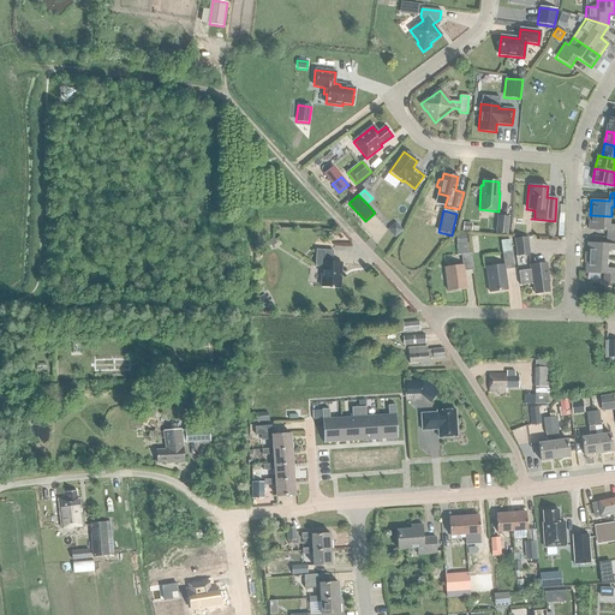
[(609,231),(609,238),(614,238),(614,225),(610,225),(611,216),(590,215),(589,230),(609,231)]
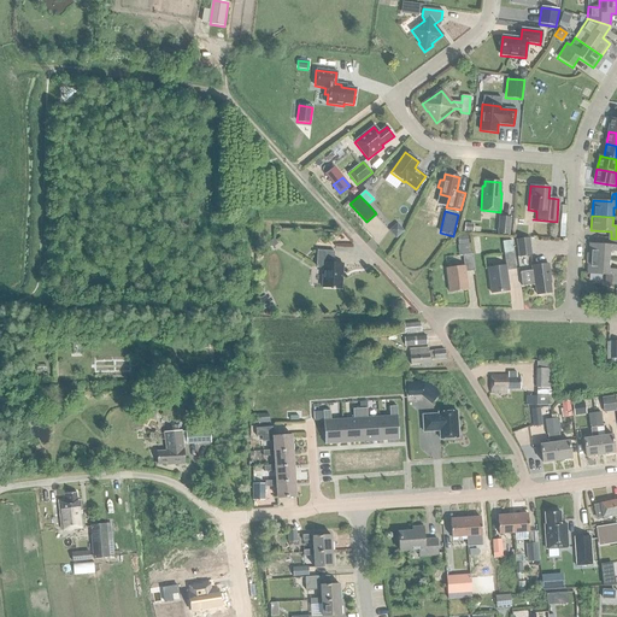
[(510,218),(499,217),(498,234),(509,235),(510,218)]
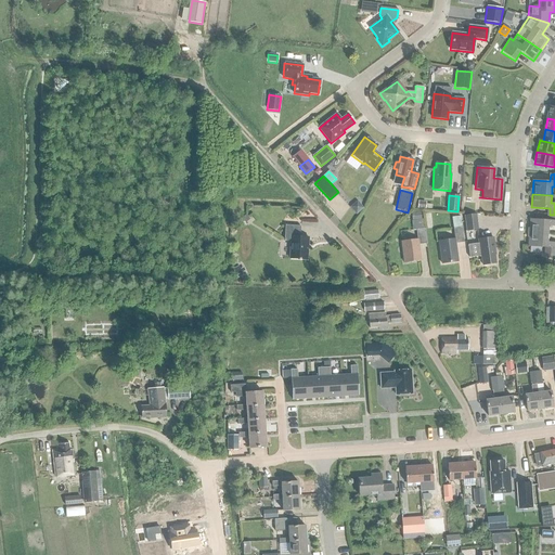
[(478,229),(476,215),(464,216),(466,231),(478,229)]
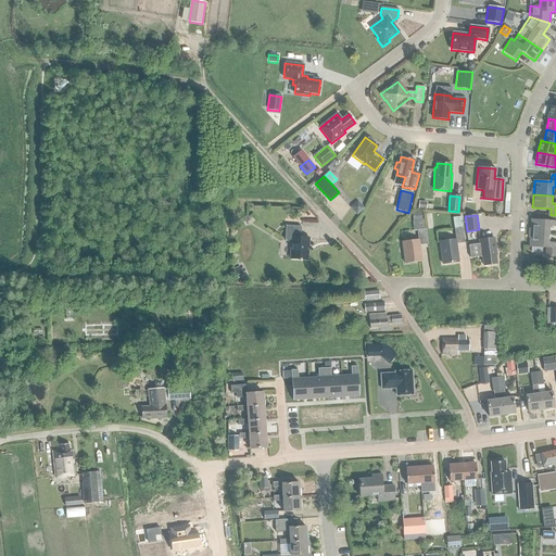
[(532,219),(531,234),(550,235),(551,226),(555,226),(555,215),(551,215),(550,222),(532,219)]
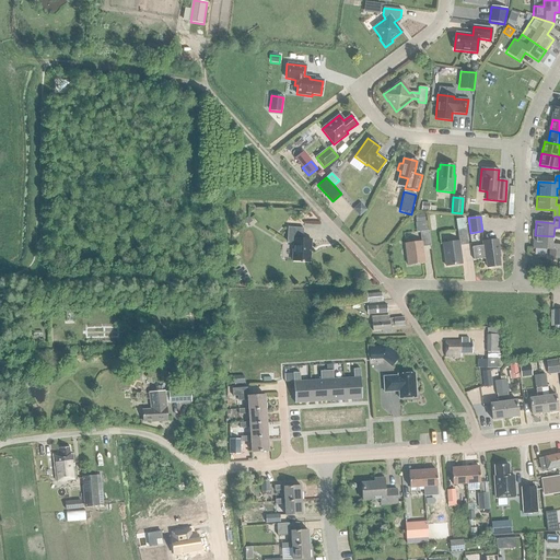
[(292,261),(310,263),(311,240),(302,240),(303,229),(288,228),(287,243),(293,243),(292,261)]
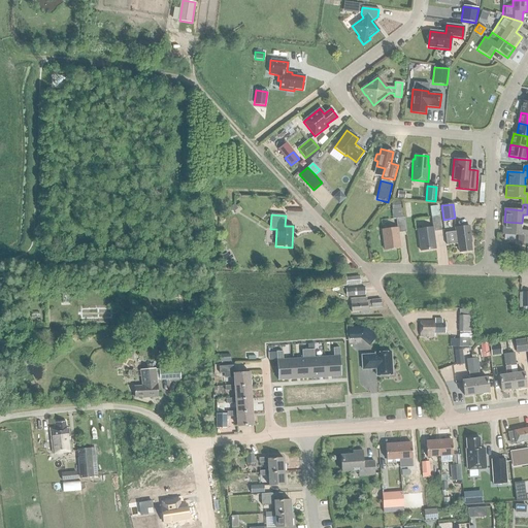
[(441,231),(439,216),(431,217),(432,227),(418,229),(420,251),(435,249),(433,232),(441,231)]
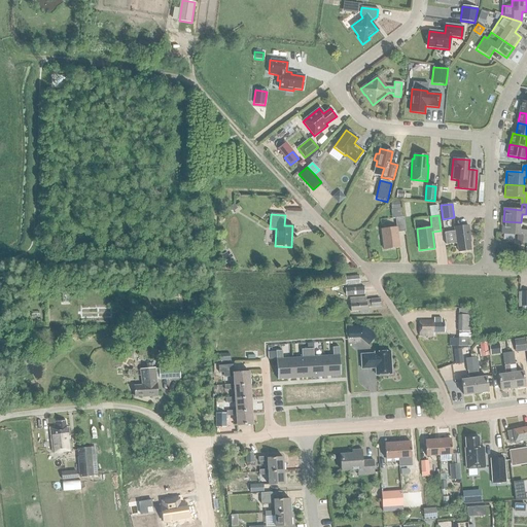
[(381,230),(384,249),(399,247),(397,233),(406,232),(403,217),(395,218),(396,227),(381,230)]
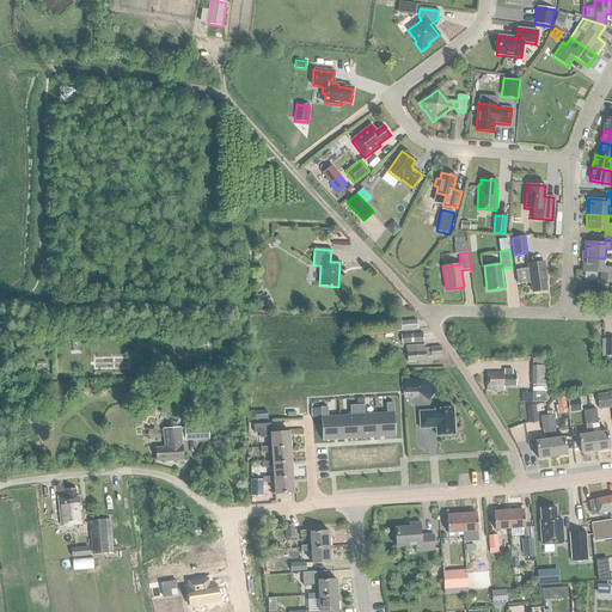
[(605,258),(585,257),(583,271),(601,273),(601,282),(611,282),(611,267),(605,267),(605,258)]
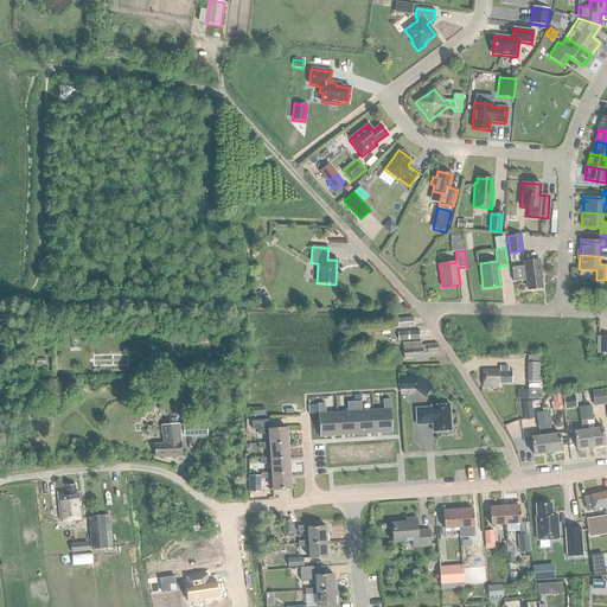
[(511,268),(513,282),(526,280),(528,289),(542,288),(541,279),(542,279),(540,260),(523,262),(523,267),(511,268)]
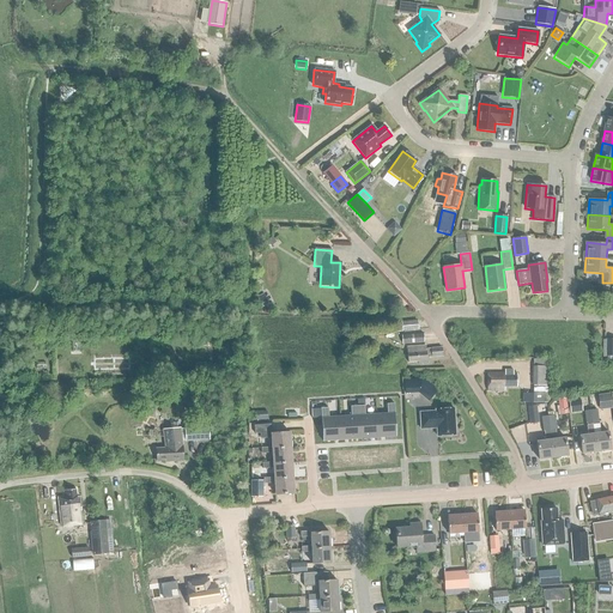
[(268,296),(265,297),(263,295),(256,297),(262,308),(272,303),(268,296)]
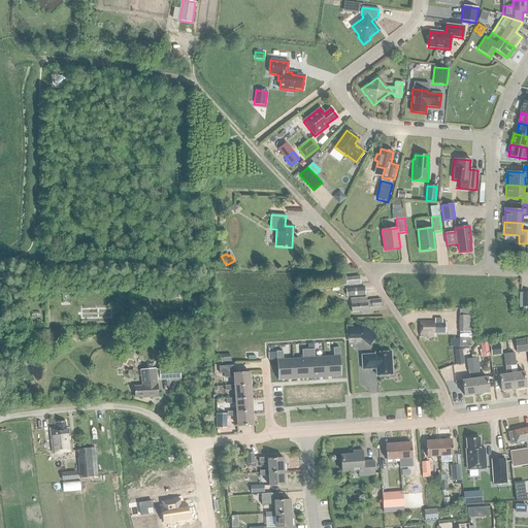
[(365,295),(365,288),(345,289),(347,296),(365,295)]
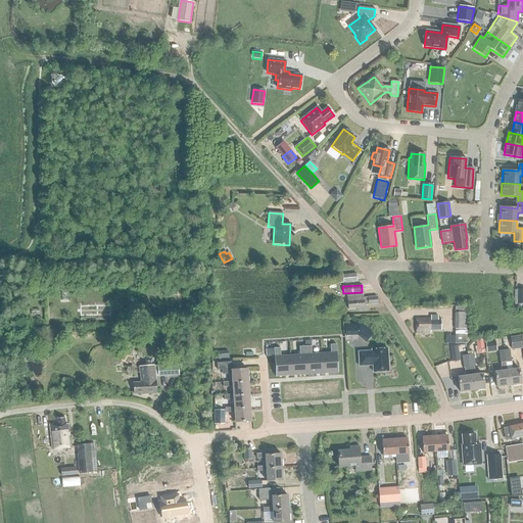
[(364,305),(377,304),(377,297),(363,298),(363,295),(346,296),(347,310),(357,308),(357,311),(365,310),(364,305)]
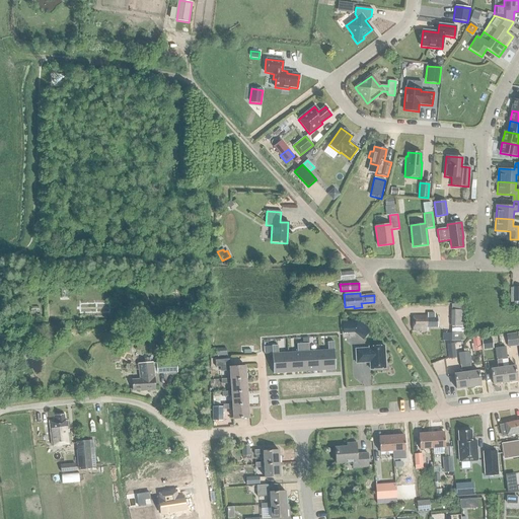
[(451,326),(463,326),(463,310),(451,310),(451,326)]
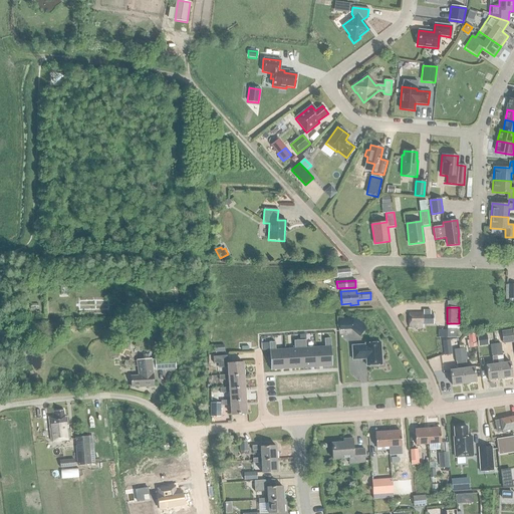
[(434,324),(434,313),(430,313),(430,310),(423,310),(423,313),(409,313),(409,327),(423,327),(423,324),(434,324)]
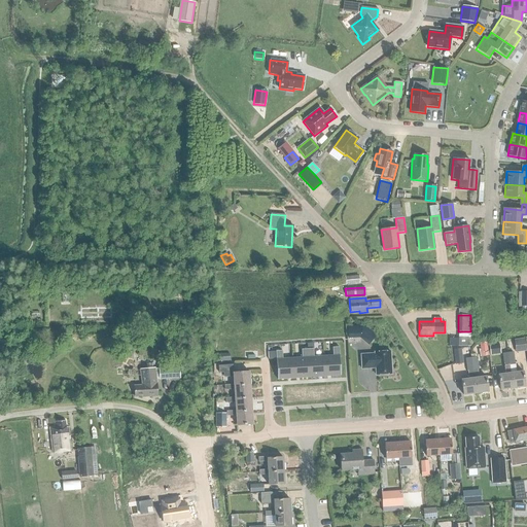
[(363,327),(360,337),(369,344),(375,337),(363,327)]
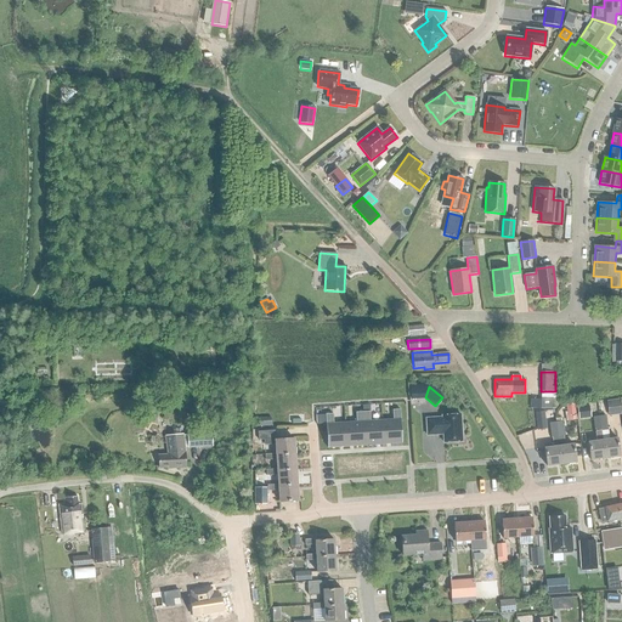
[(606,401),(609,416),(621,414),(618,399),(606,401)]
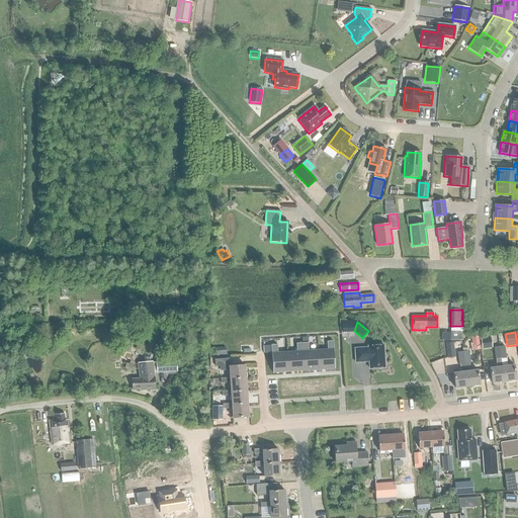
[(471,346),(471,351),(481,350),(480,345),(479,337),(471,338),(471,346)]
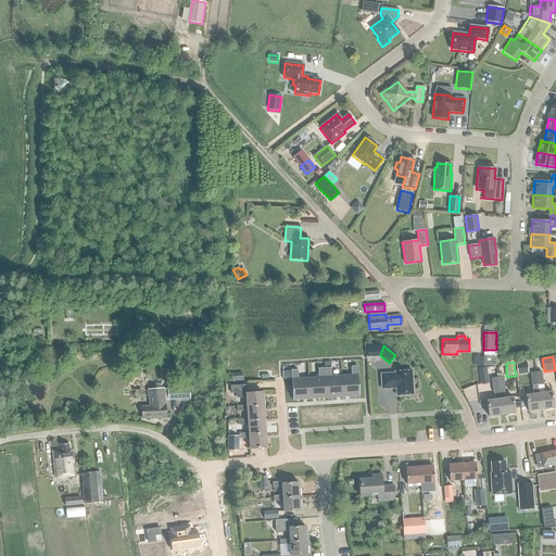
[(359,395),(357,366),(351,366),(351,375),(341,376),(342,397),(359,395)]
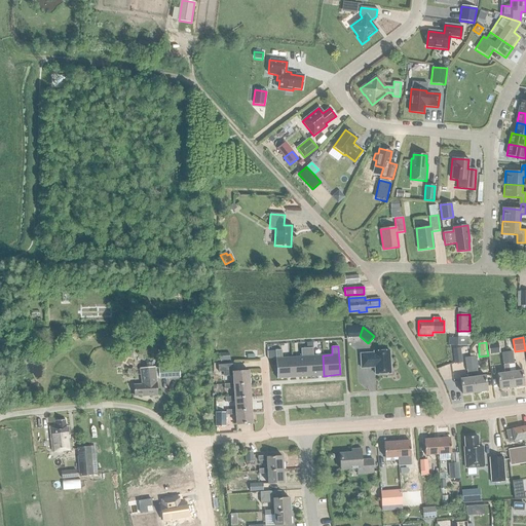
[(301,357),(292,358),(293,378),(308,377),(306,348),(301,348),(301,357)]
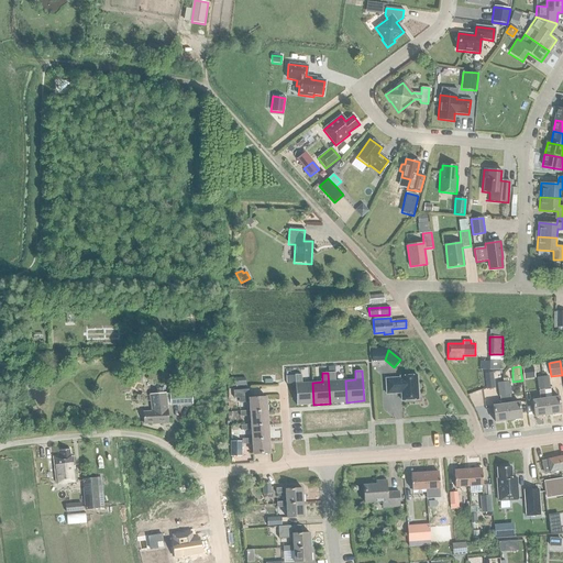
[(335,382),(334,373),(328,373),(330,404),(346,403),(345,381),(335,382)]
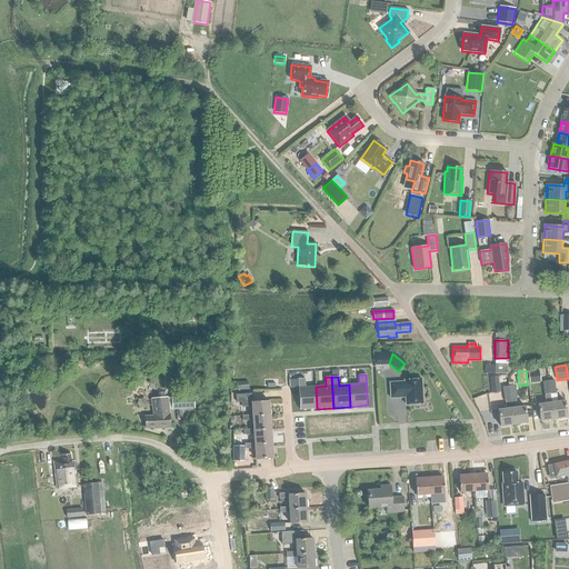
[(489,378),(491,393),(499,392),(497,377),(489,378)]
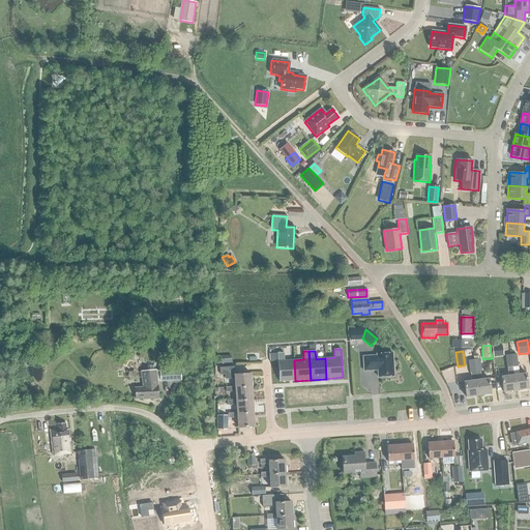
[(278,382),(295,381),(294,360),(284,361),(284,353),(277,353),(278,382)]
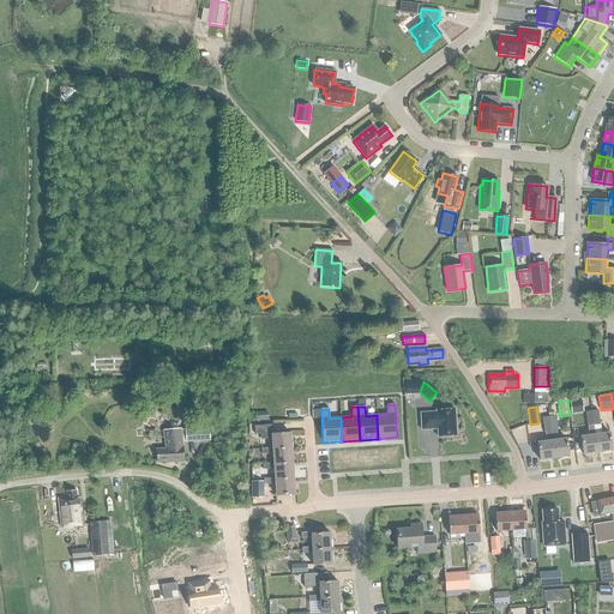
[(455,409),(435,410),(435,413),(420,414),(421,429),(437,428),(438,437),(456,435),(455,409)]
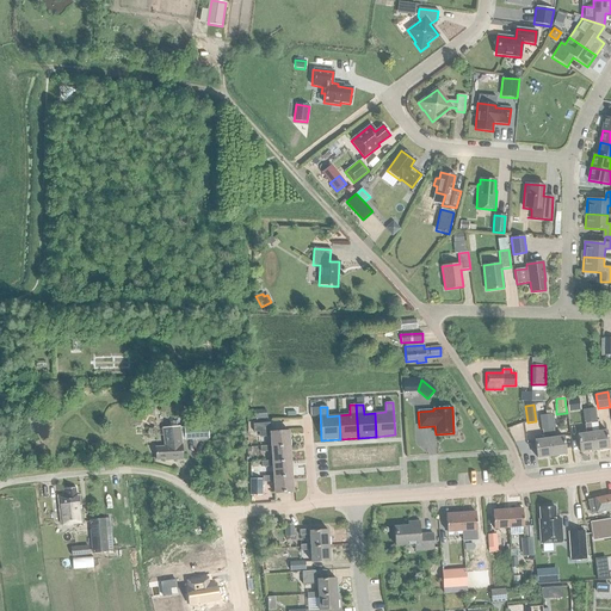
[(598,432),(594,408),(588,409),(594,450),(609,449),(606,431),(598,432)]
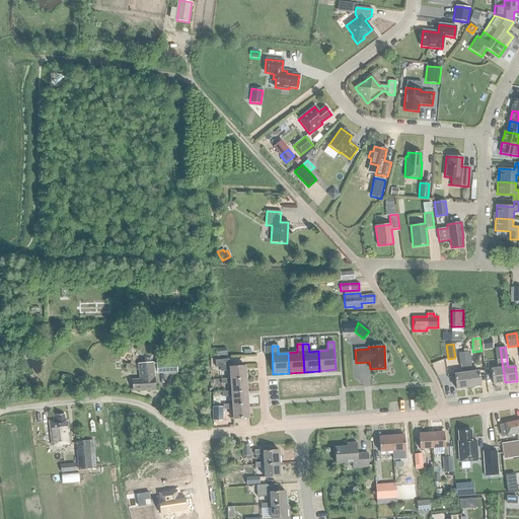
[(500,348),(495,349),(498,368),(491,369),(493,384),(505,382),(500,348)]
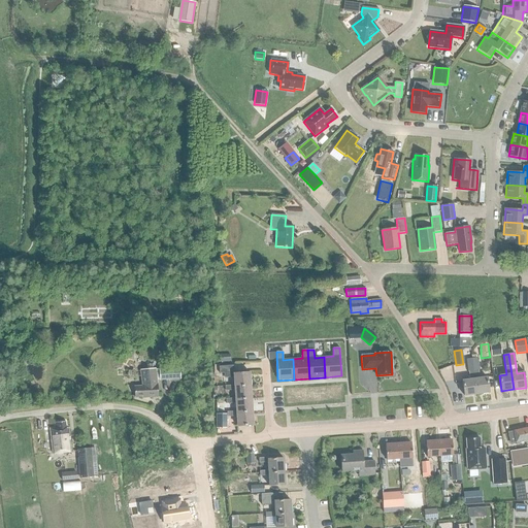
[(471,359),(476,394),(489,393),(487,377),(480,378),(476,358),(471,359)]
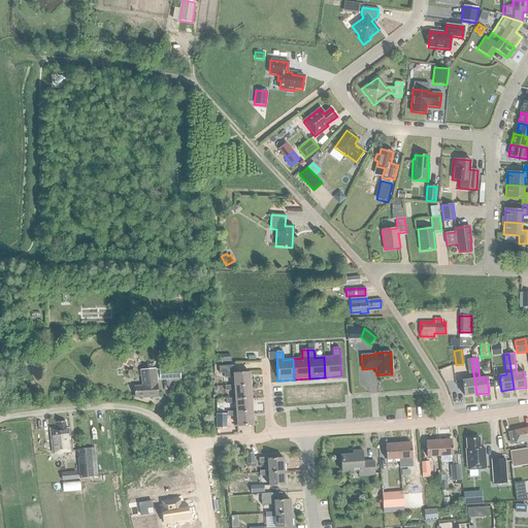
[(469,380),(462,381),(464,396),(476,394),(471,359),(466,359),(468,371),(469,380)]
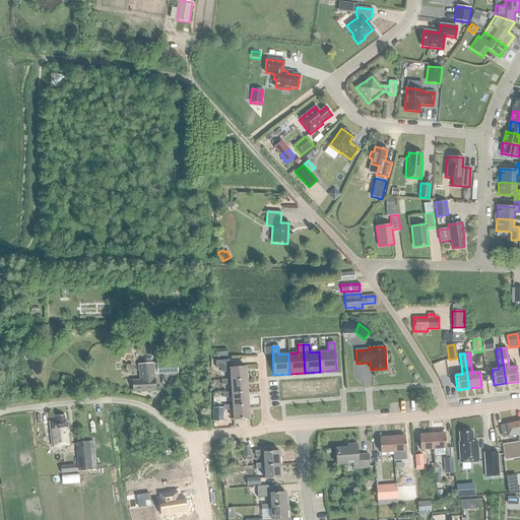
[(177,359),(156,361),(156,363),(157,374),(157,375),(178,373),(177,359)]
